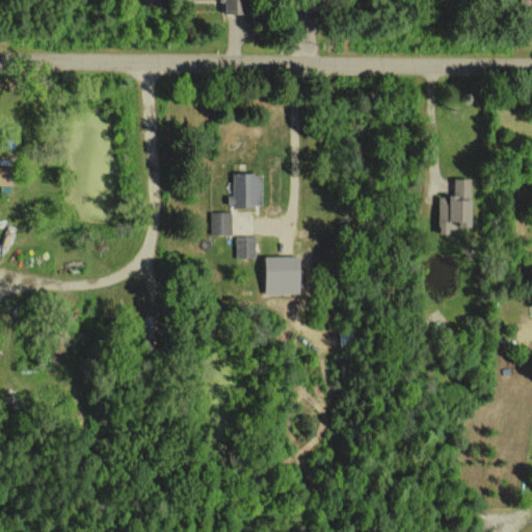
[(220,0),(221,12),(234,11),(233,0),(220,0)]
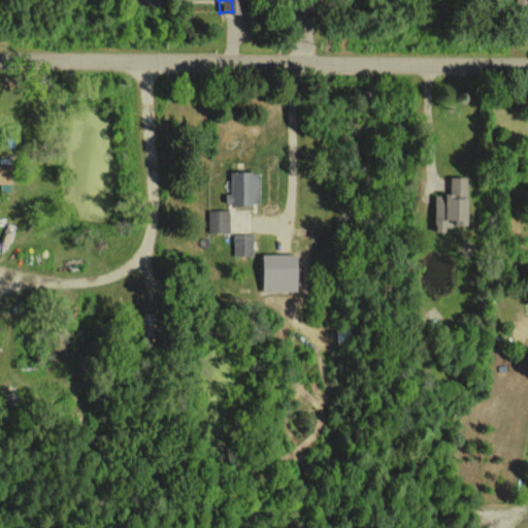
[(0,183),(0,184),(0,188),(11,189),(12,165),(0,164),(0,183)]
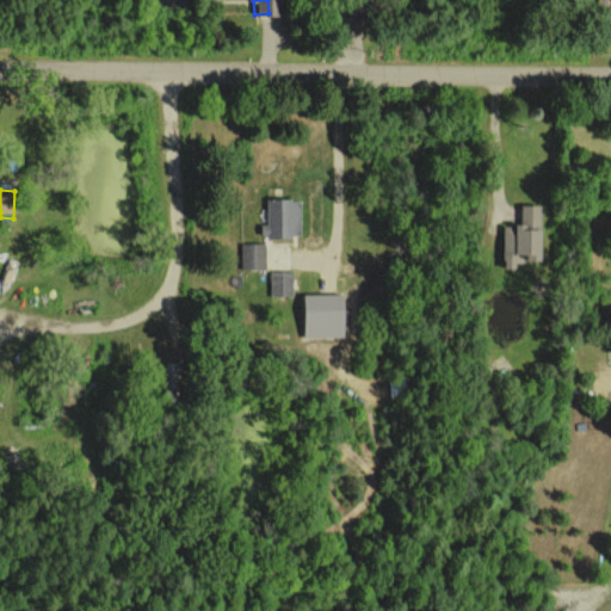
[(298,198),(265,198),(266,223),(260,223),(260,236),(298,235),(298,198)]
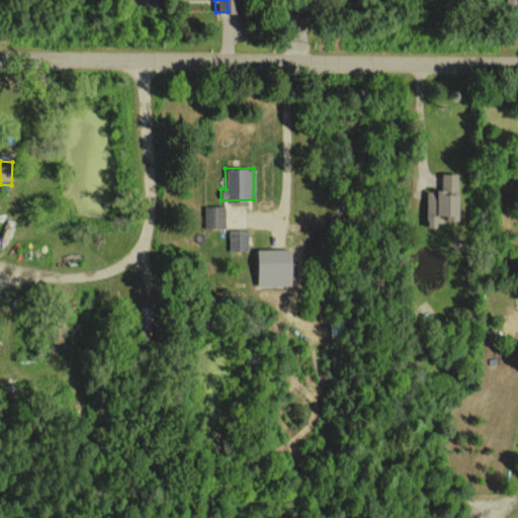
[(426,189),(426,227),(437,227),(437,217),(456,218),(457,173),(440,172),(440,189),(426,189)]
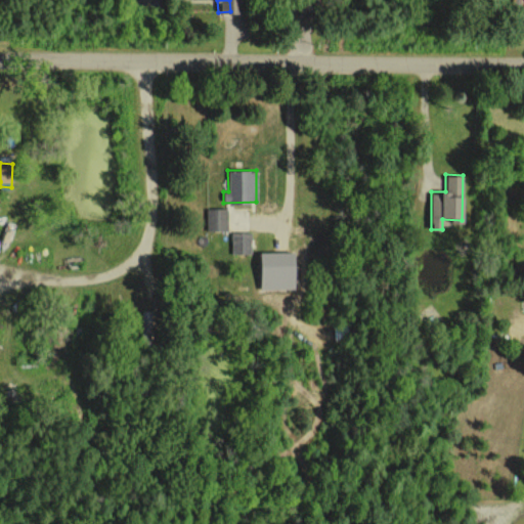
[(227,229),(226,208),(206,208),(206,230),(227,229)]
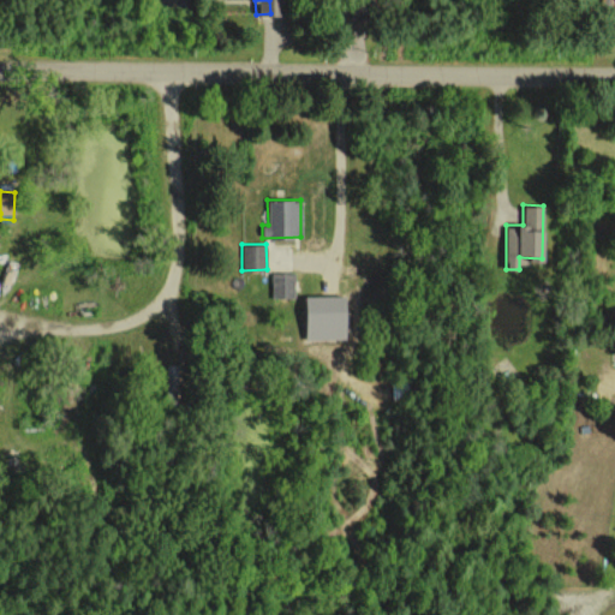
[(293,272),(270,273),(272,298),(294,297),(293,272)]
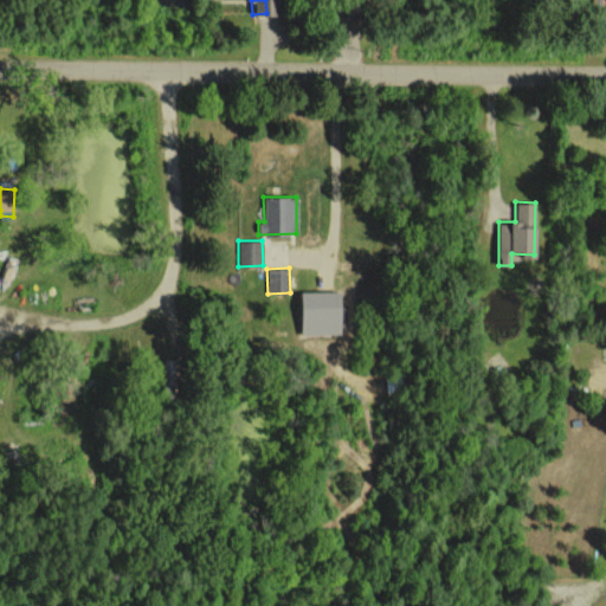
[(301,334),(340,333),(339,290),(300,291),(301,334)]
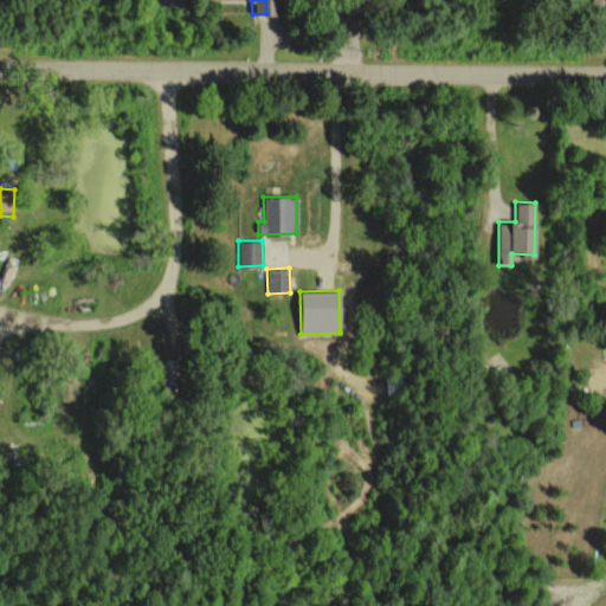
All buildings are outlined.
